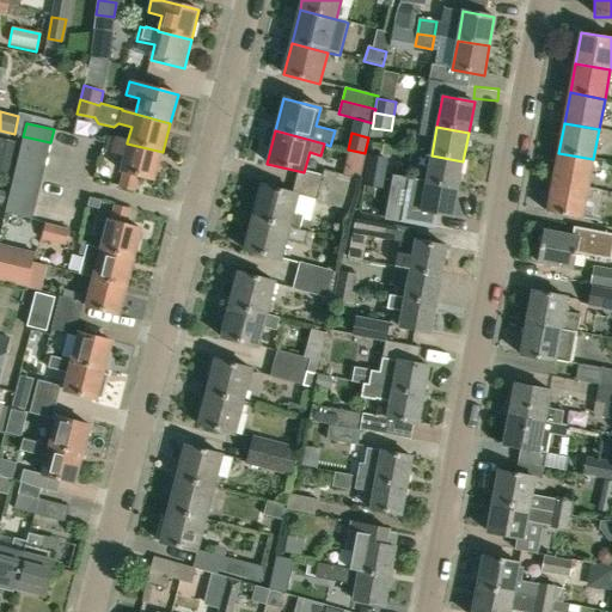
[(50,142),(23,136),(20,148),(48,155),(50,142)]
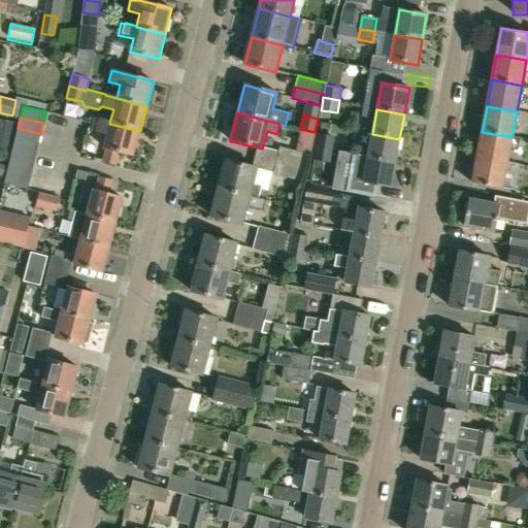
[(93,119),(90,130),(95,131),(106,134),(103,149),(106,149),(102,163),(116,166),(119,153),(134,156),(140,131),(109,124),(109,123),(98,120),(93,119)]
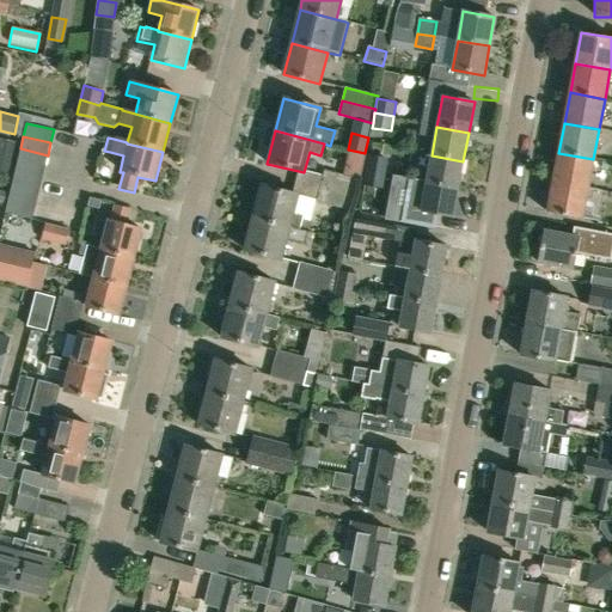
[(48,155),(20,148),(17,161),(44,167),(48,155)]
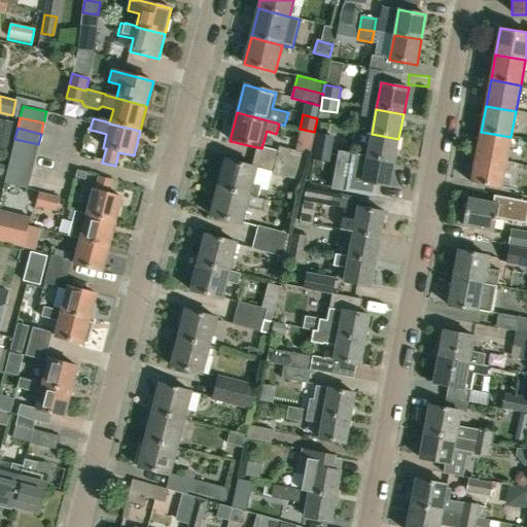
[(506,164),(511,137),(481,132),(476,157),(506,164)]
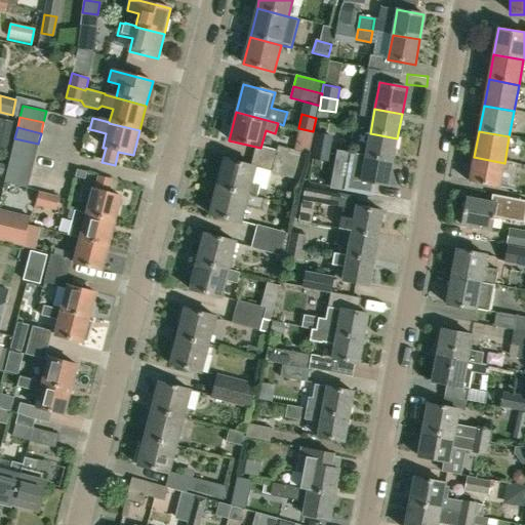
[(370,133),(366,157),(365,158),(393,163),(397,138),(370,133)]
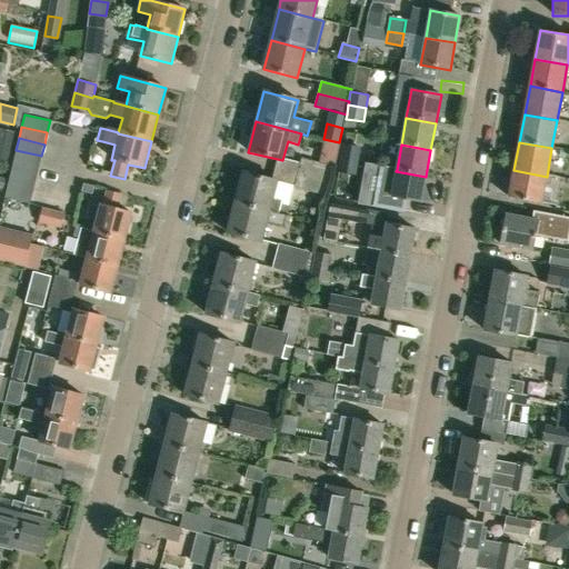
[(343,147),(341,158),(357,161),(359,149),(343,147)]
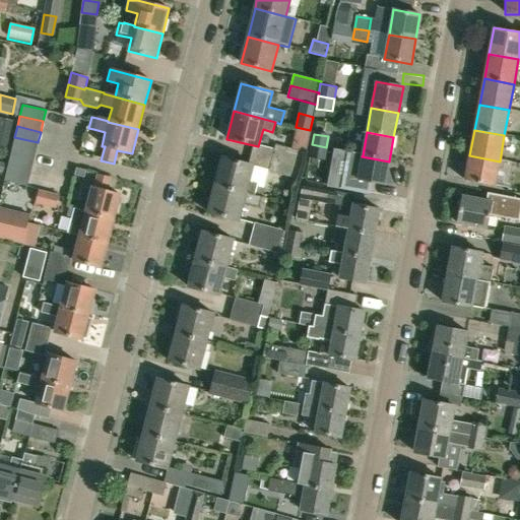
[(38,142),(14,137),(12,148),(36,153),(38,142)]
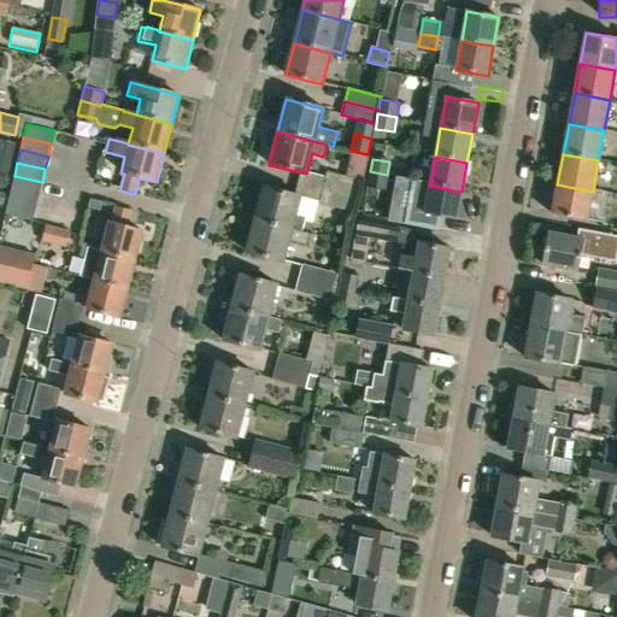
[(325,171),(322,187),(356,195),(359,180),(325,171)]
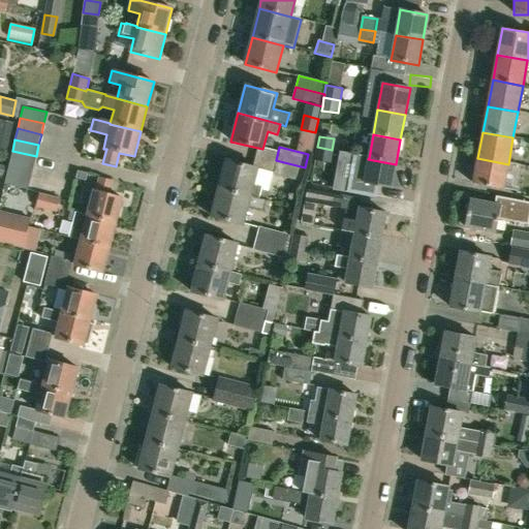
[(330,160),(332,150),(317,147),(315,158),(330,160)]
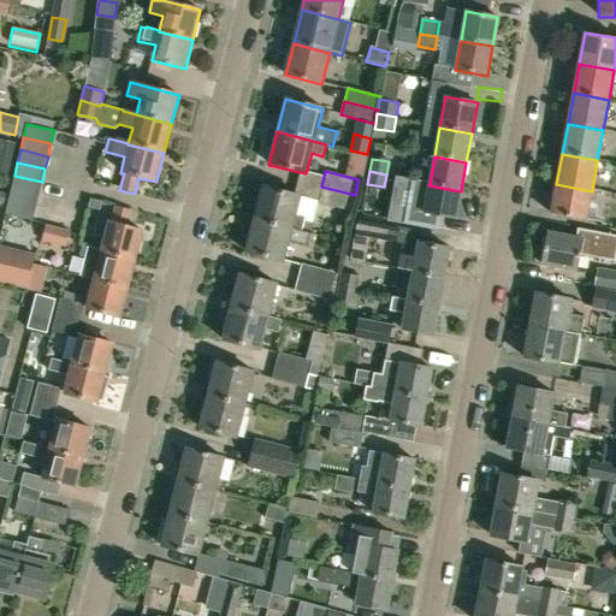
[(42,182),(15,176),(11,188),(39,195),(42,182)]
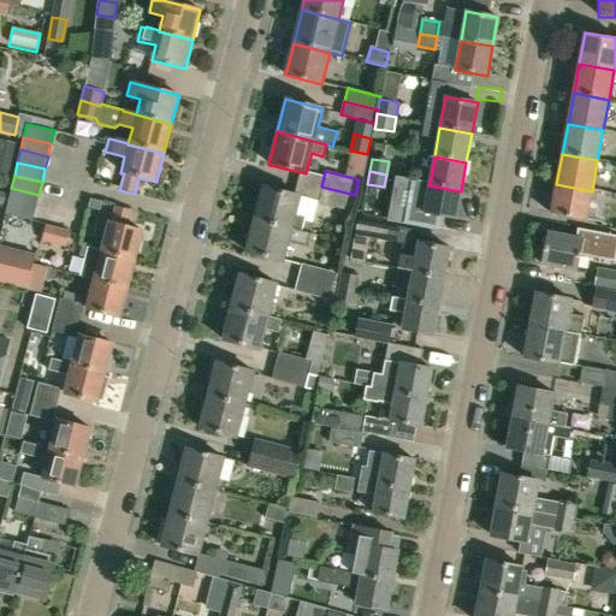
[(456,219),(461,191),(428,185),(430,184),(414,181),(406,223),(436,229),(438,215),(456,219)]
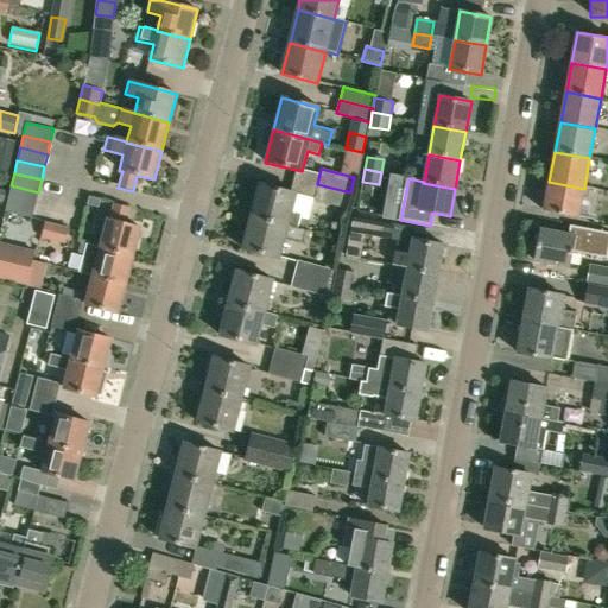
[(544,211),(578,219),(584,189),(549,182),(544,211)]
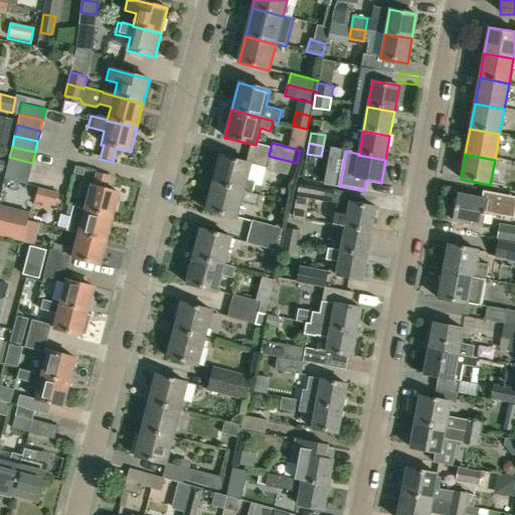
[(213,184),(243,192),(251,194),(251,192),(254,181),(247,179),(250,164),(220,156),(213,184)]
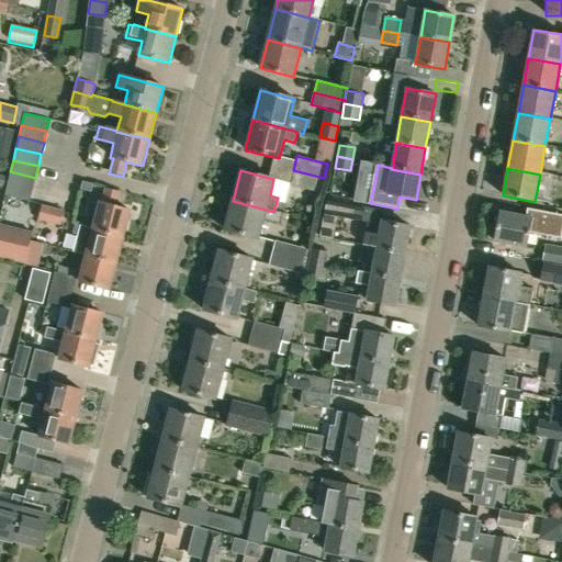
[(319,192),(324,178),(293,170),(290,184),(319,192)]
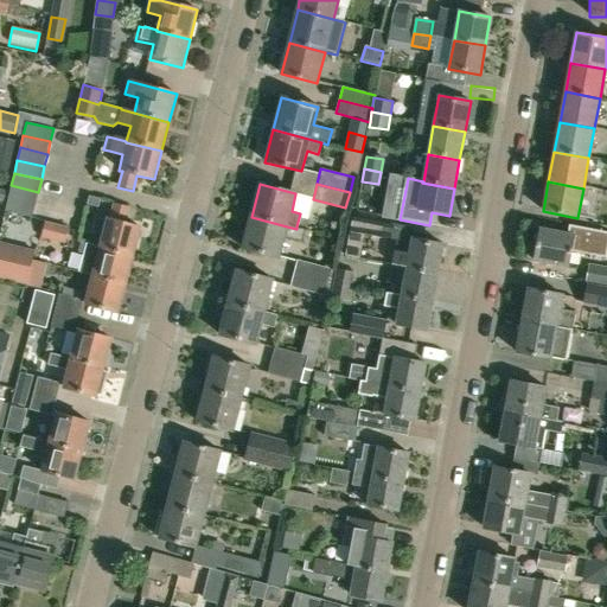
[(8,198),(34,204),(38,192),(11,185),(8,198)]
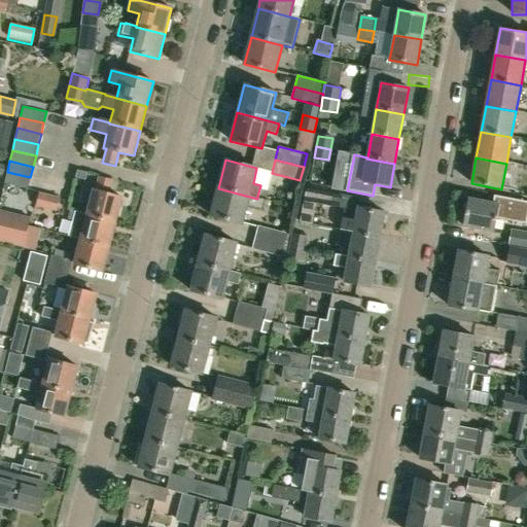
[(77,171),(75,178),(84,180),(86,173),(77,171)]
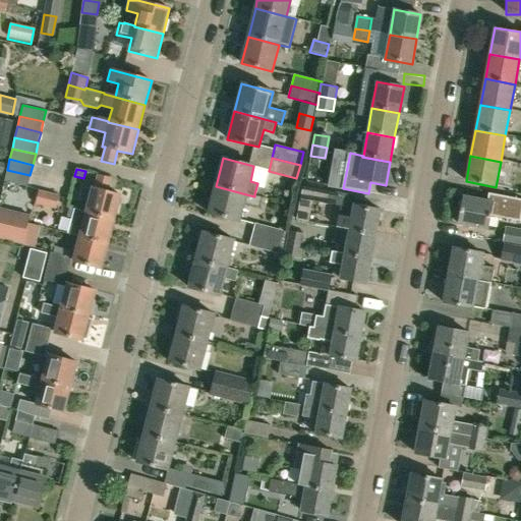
[(30,175),(7,170),(4,181),(27,186),(30,175)]
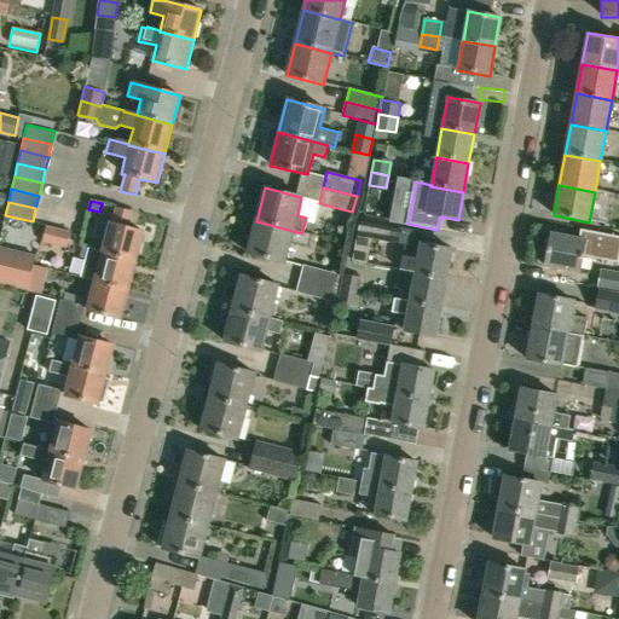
[(110,223),(102,252),(136,260),(143,231),(127,227),(132,212),(116,207),(111,224),(110,223)]
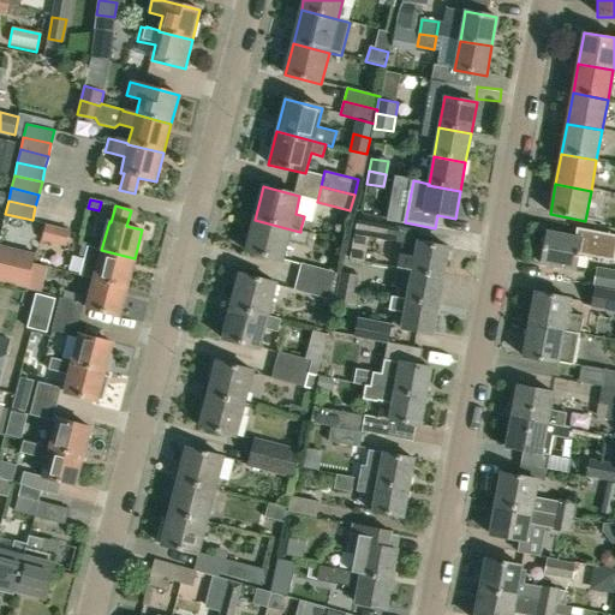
[(246,252),(282,262),(288,242),(309,248),(314,233),(300,230),(300,232),(291,230),(255,220),(246,252)]
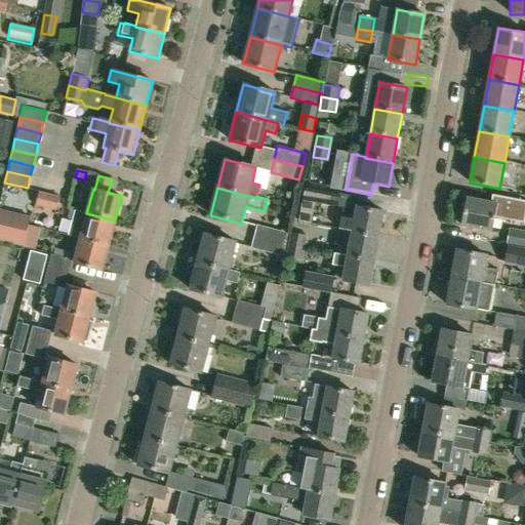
[(304,188),(301,200),(328,204),(330,192),(304,188)]
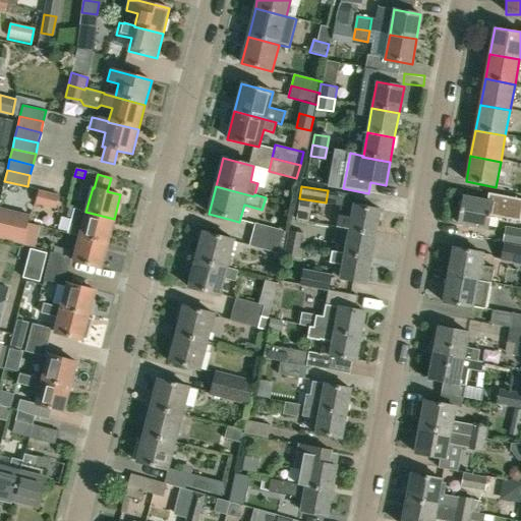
[(58,195),(38,190),(35,203),(55,208),(58,195)]
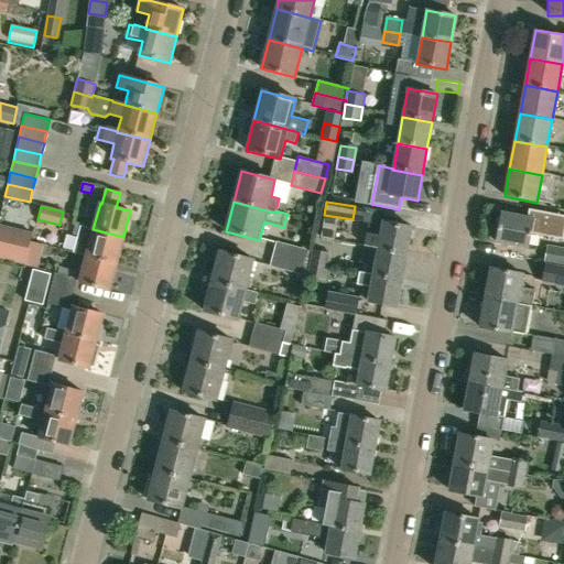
[(491,240),(497,241),(528,248),(530,234),(562,240),(563,227),(563,216),(528,209),(527,218),(502,214),(499,225),(495,224),(490,226),(489,237),(491,240)]
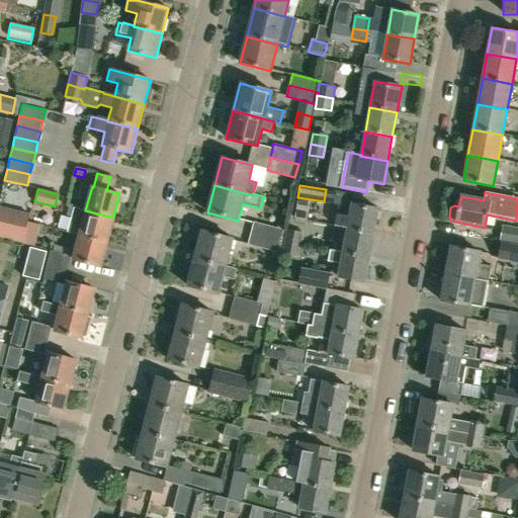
[(378,208),(351,203),(348,216),(336,213),(334,226),(346,228),(346,229),(373,234),(378,208)]
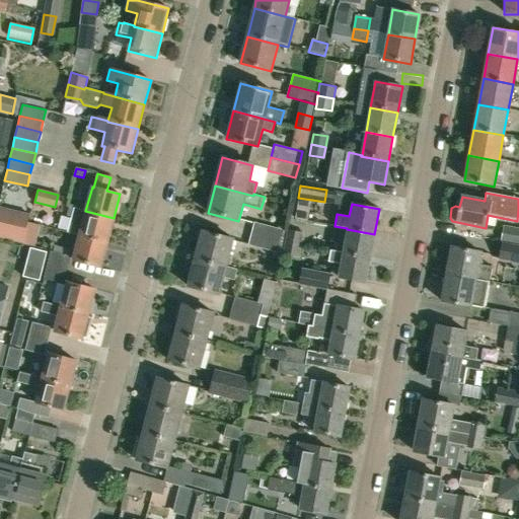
[(29,215),(0,208),(0,237),(22,243),(29,215)]
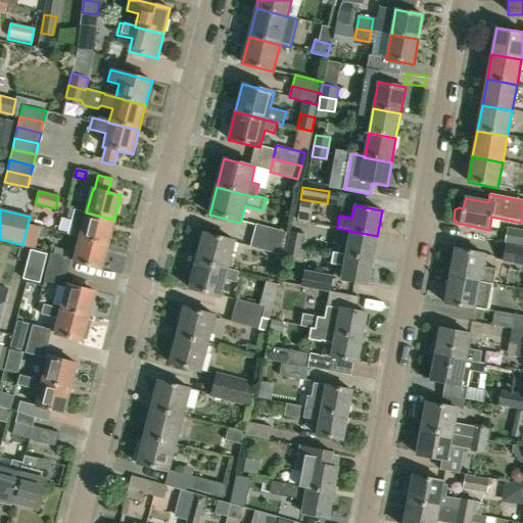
[(107,245),(114,220),(86,212),(75,209),(67,235),(80,238),(107,245)]
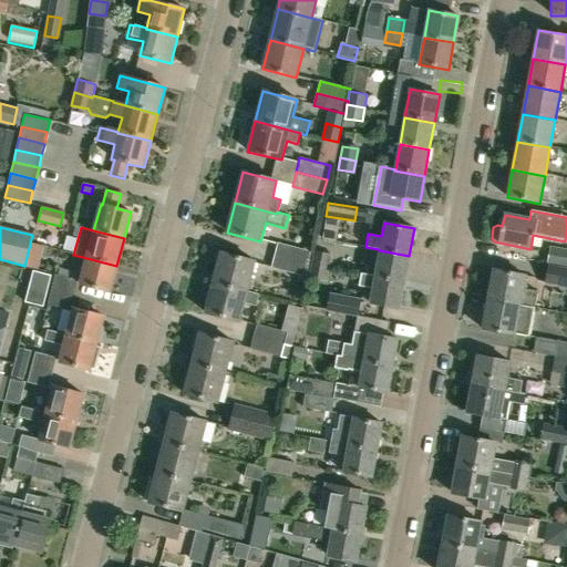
[(274,255),(305,263),(308,250),(277,243),(274,255)]
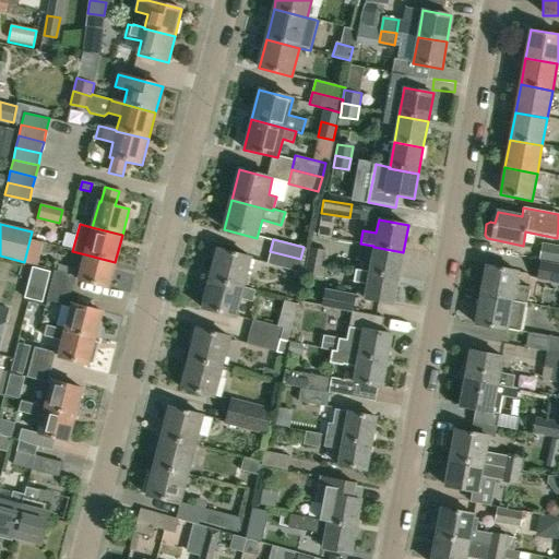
[(308,260),(324,263),(328,250),(310,247),(308,260)]
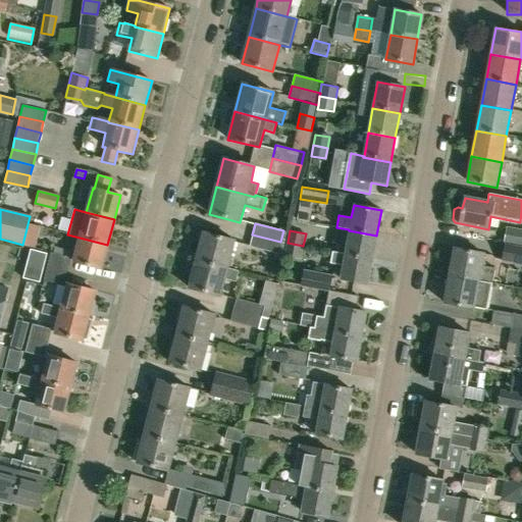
[(372,260),(376,236),(349,230),(345,253),(345,255),(372,260)]
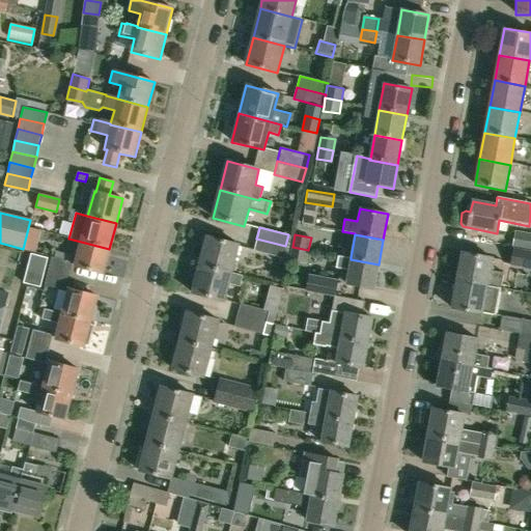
[(206,236),(199,264),(231,274),(239,245),(206,236)]
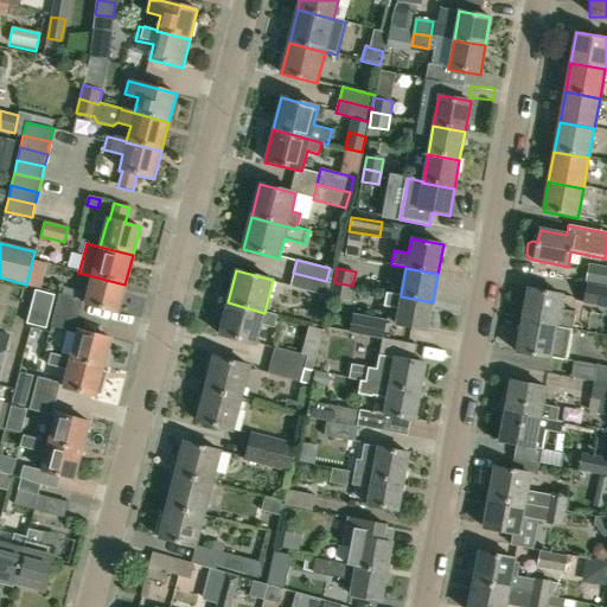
[(323,295),(326,281),(293,273),(289,286),(323,295)]
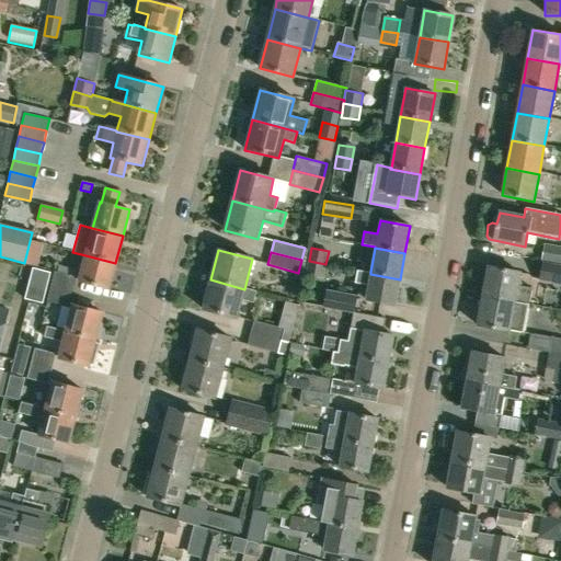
[(79,282),(109,289),(115,263),(86,255),(79,282)]
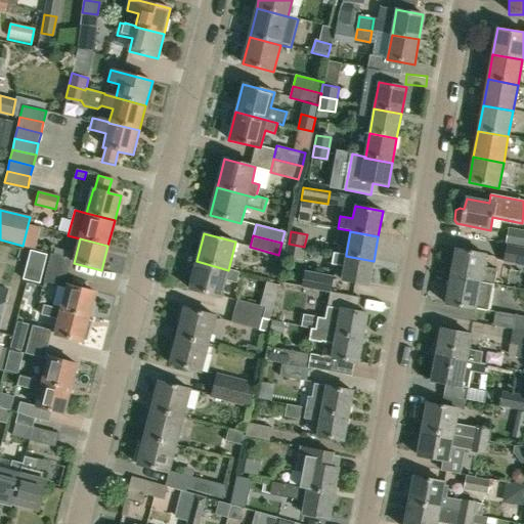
[(304,247),(289,244),(286,256),(302,259),(304,247)]
